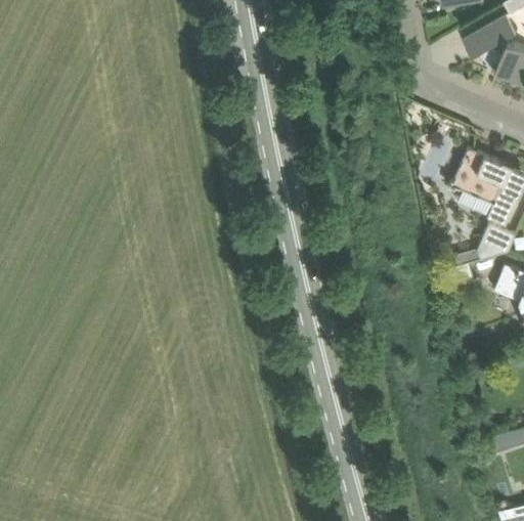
[(523,0),(508,0),(504,2),(511,14),(523,6),(523,0)]
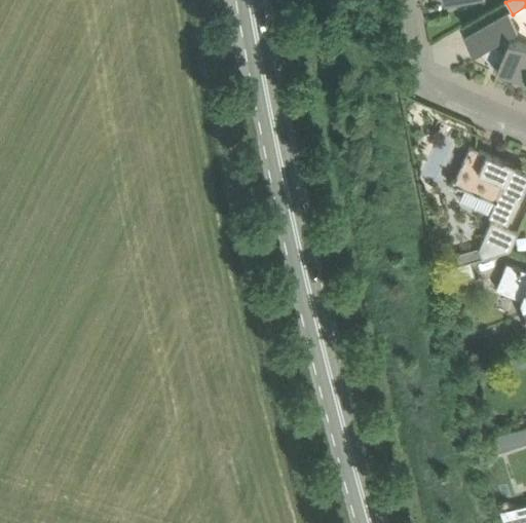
[(517,83),(521,83),(524,83),(525,83),(525,47),(511,41),(509,38),(518,33),(509,16),(482,31),(464,41),(475,58),(482,53),(485,59),(491,64),(493,61),(500,65),(497,71),(514,78),(513,82),(517,83)]
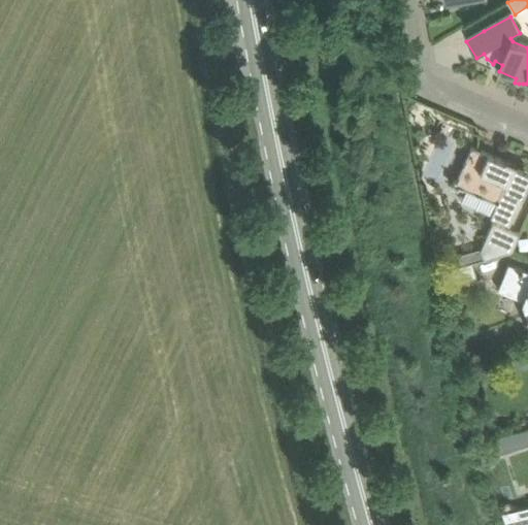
[(508,228),(519,205),(527,183),(527,173),(515,168),(516,164),(505,160),(504,163),(471,149),(456,183),(454,182),(452,188),(458,191),(458,188),(497,205),(491,220),(508,228)]
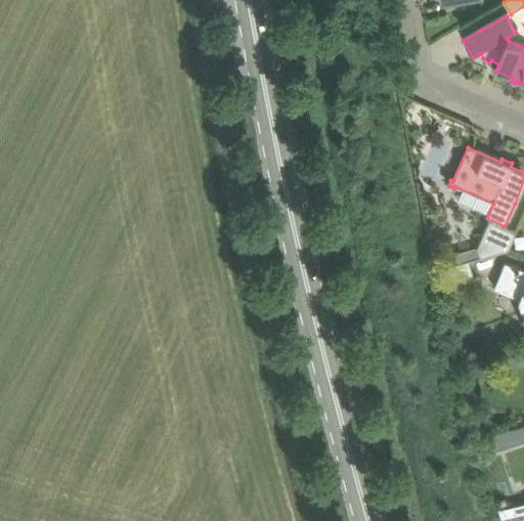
[(477,250),(454,257),(457,265),(467,262),(467,263),(481,259),(508,250),(515,234),(488,223),(477,250)]
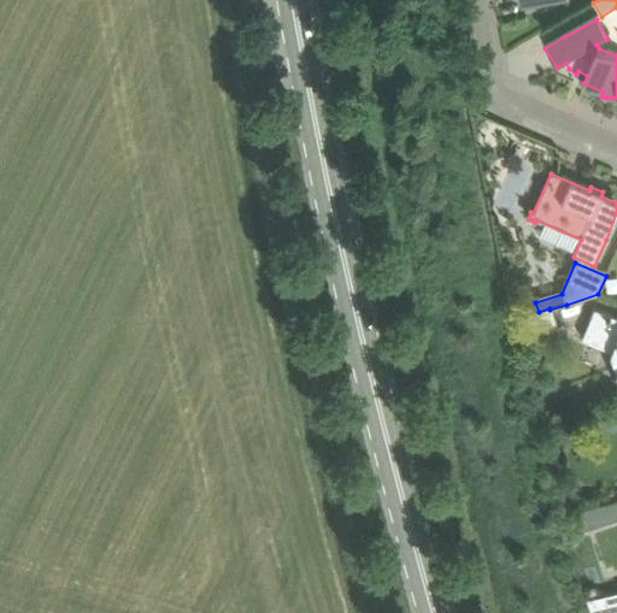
[(539,312),(513,320),(517,340),(556,328),(550,308),(539,312)]
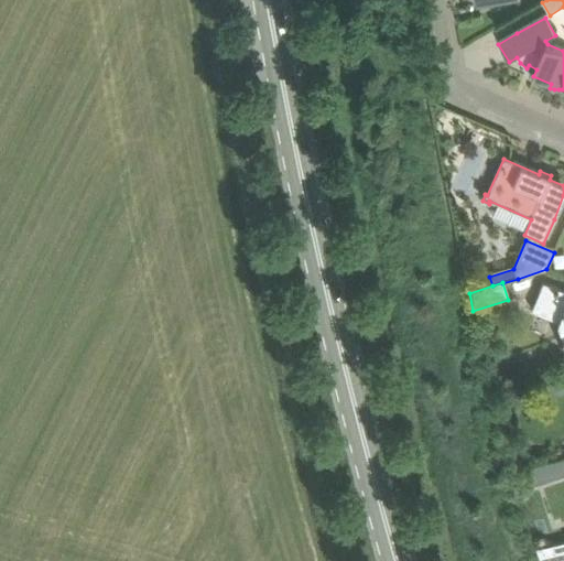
[(563,346),(563,293),(543,284),(532,312),(556,322),(563,346)]
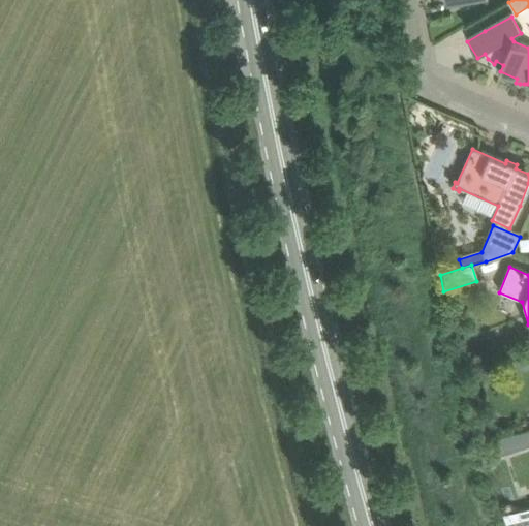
[(528,432),(492,444),(497,458),(528,446),(528,432)]
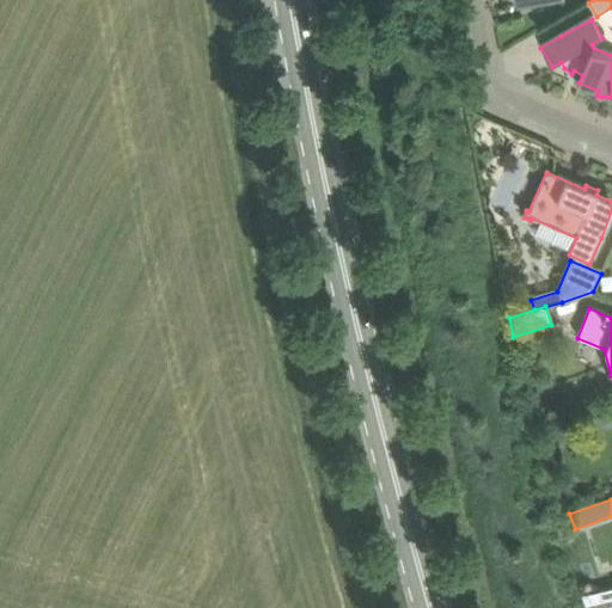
[(611,607),(611,590),(582,600),(585,607),(611,607)]
